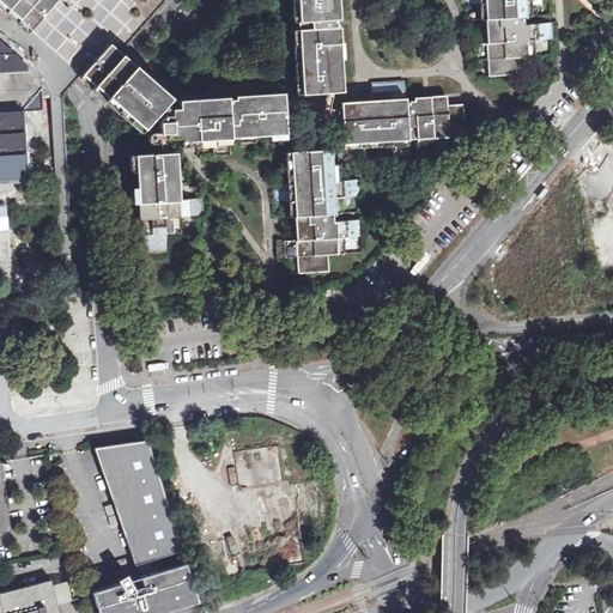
[(0,0),(0,8),(28,34),(66,65),(79,77),(89,84),(116,52),(145,19),(162,0),(0,0)]
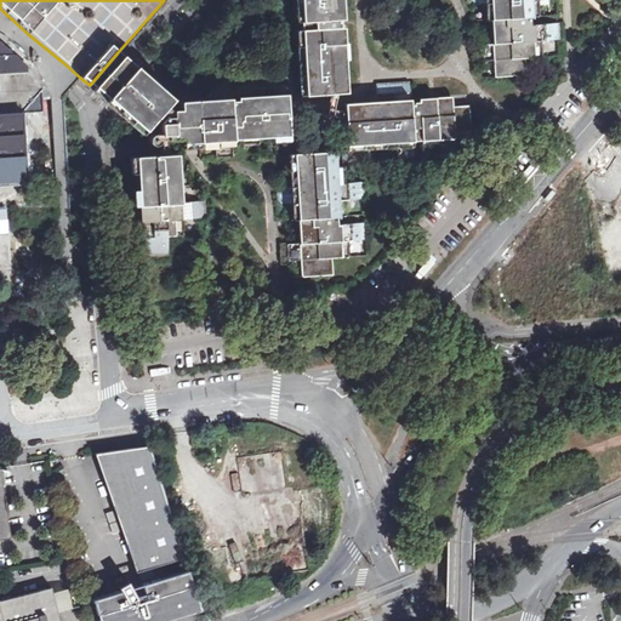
[(294,0),(300,96),(347,92),(341,0),(294,0)]
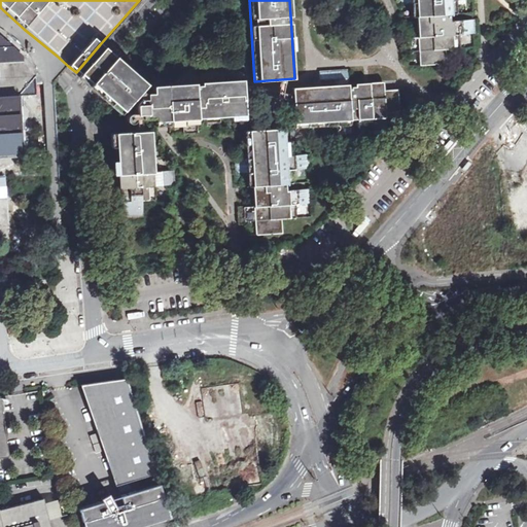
[(408,37),(409,47),(409,51),(419,51),(420,66),(447,64),(447,63),(446,49),(460,48),(459,35),(475,34),(473,20),(446,22),(445,14),(451,14),(450,1),(457,0),(399,0),(400,3),(416,2),(417,16),(418,37),(408,37)]
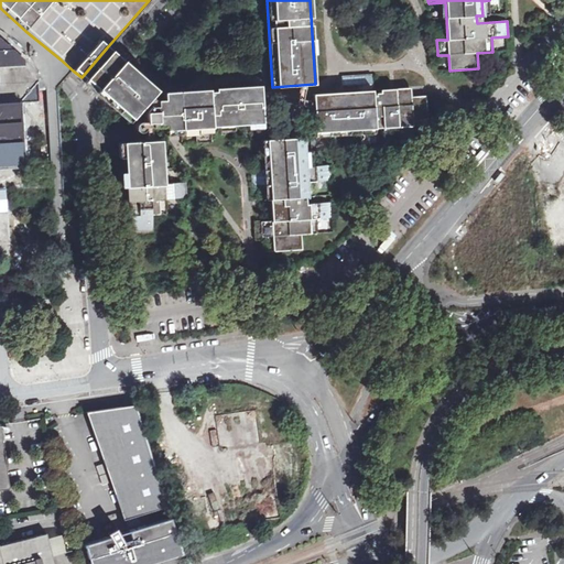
[(0,36),(0,184),(31,182),(28,122),(47,121),(38,71),(0,36)]
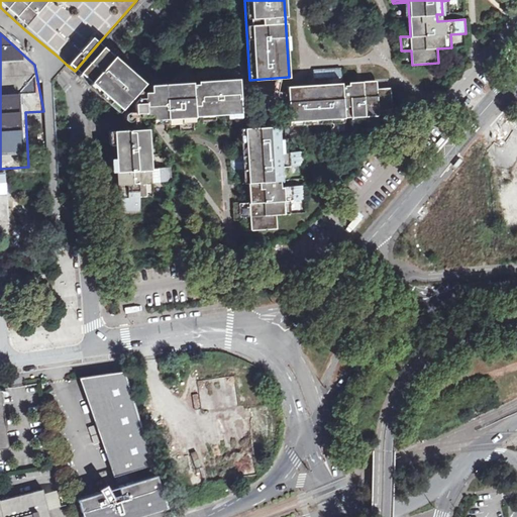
[(132,116),(132,128),(108,130),(112,184),(106,185),(107,199),(117,198),(118,213),(140,212),(139,197),(153,196),(152,182),(166,182),(171,181),(170,167),(150,169),(149,154),(152,154),(151,141),(148,141),(147,128),(138,128),(137,116),(151,115),(151,122),(160,122),(169,121),(180,120),(180,131),(194,130),(194,120),(241,117),(239,85),(239,81),(158,86),(149,87),(149,91),(144,91),(139,91),(137,89),(139,87),(142,83),(123,65),(116,60),(108,52),(98,43),(91,37),(88,40),(67,65),(75,71),(84,80),(93,87),(98,92),(118,110),(131,95),(133,97),(129,102),(129,111),(127,111),(126,111),(124,111),(123,112),(123,113),(122,114),(123,116),(123,118),(124,118),(126,119),(127,119),(129,118),(130,117),(130,116),(132,116)]
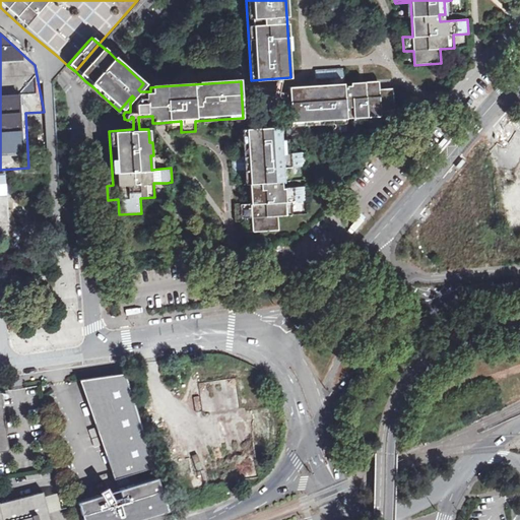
[(288,87),(290,127),(332,124),(333,134),(347,133),(346,128),(346,118),(367,117),(368,127),(381,126),(381,116),(394,115),(393,88),(379,89),(379,82),(368,83),(361,83),(344,84),(343,69),(315,71),(316,86),(288,87)]
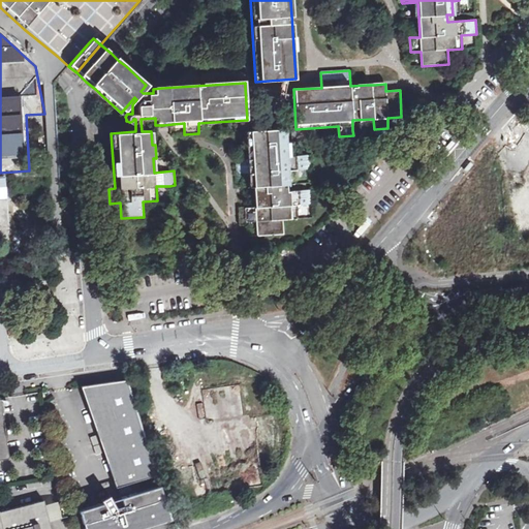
[(281,114),(284,93),(276,91),(266,89),(263,101),(262,104),(263,106),(265,107),(267,109),(269,109),(270,109),(272,106),(271,112),(281,114)]
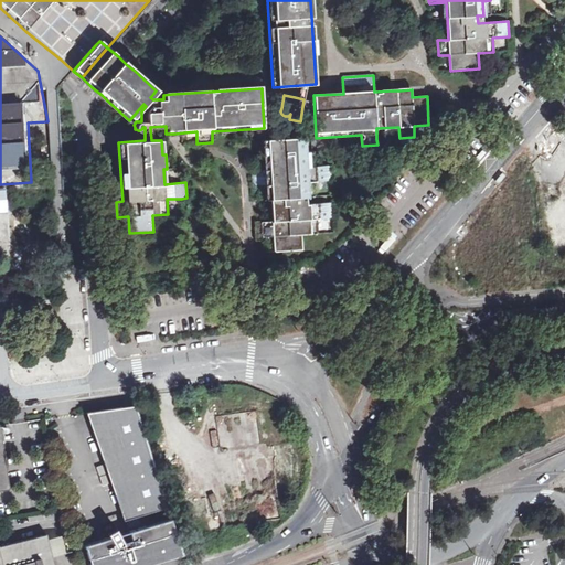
[(307,151),(306,137),(264,139),(263,140),(265,170),(253,170),(254,185),(265,184),(266,200),(272,200),(272,202),(273,222),(262,222),(263,237),(274,236),(275,252),(302,251),(301,235),(318,234),(317,219),(333,217),(332,202),(307,204),(306,198),(316,196),(315,182),(331,181),(330,166),(313,167),(312,151),(307,151)]
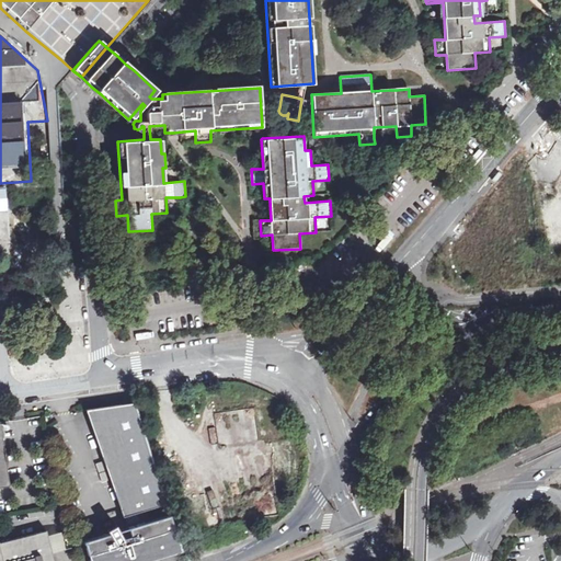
[(139,414),(135,402),(122,404),(126,419),(139,414)]
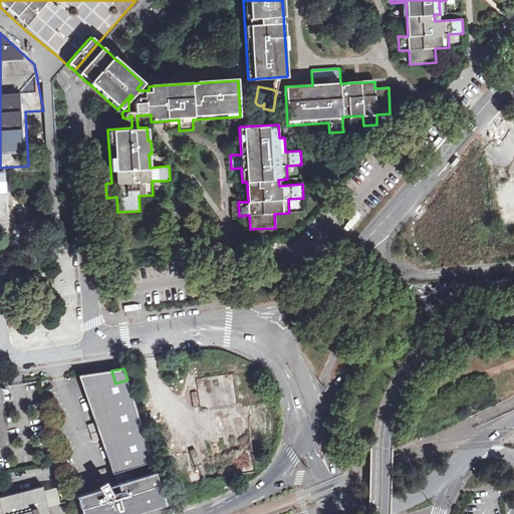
[(153,461),(127,379),(115,383),(111,370),(82,374),(103,444),(117,448),(121,461),(110,467),(112,474),(131,468),(134,478),(117,483),(118,486),(110,488),(105,480),(97,485),(99,488),(76,495),(81,513),(117,513),(157,502),(152,486),(160,484),(156,471),(138,477),(135,467),(153,461)]
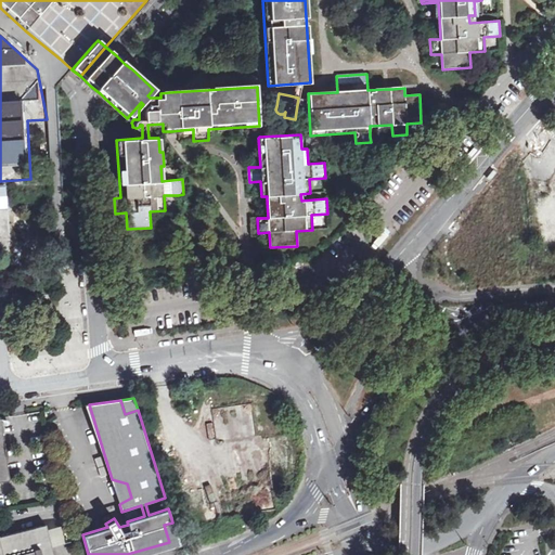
[(0,554),(53,554),(46,525),(0,536),(0,554)]
